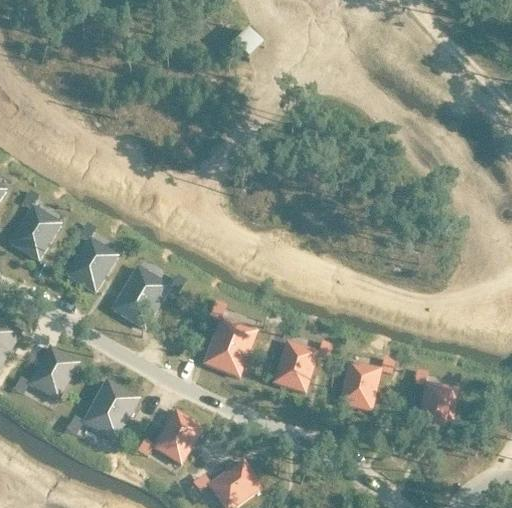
[(33,206),(11,242),(38,259),(61,223),(33,206)]
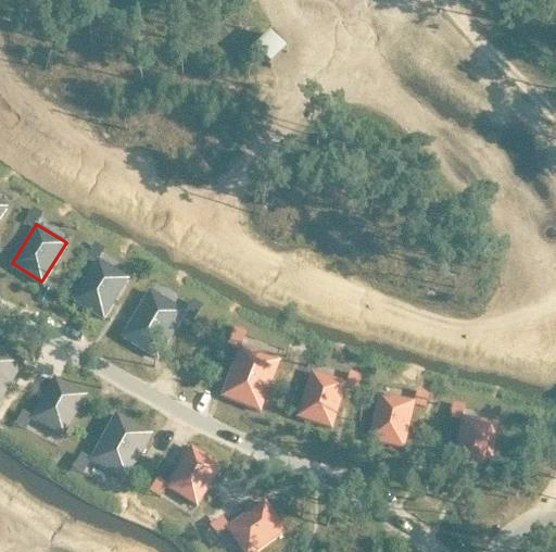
[(98,259),(74,298),(103,317),(128,278),(98,259)]
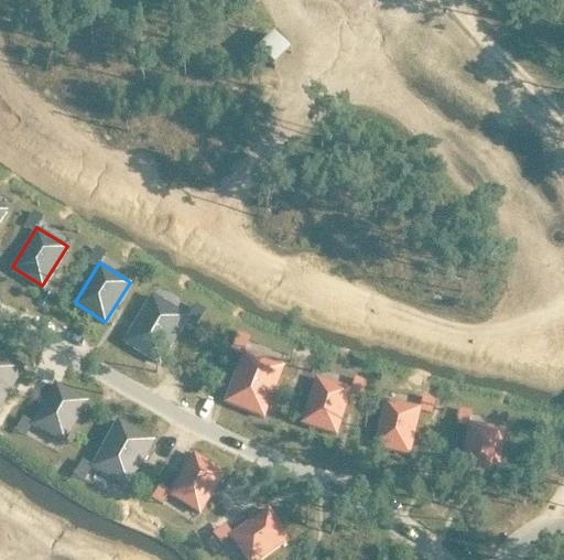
[(160,362),(187,315),(152,293),(125,340),(160,362)]
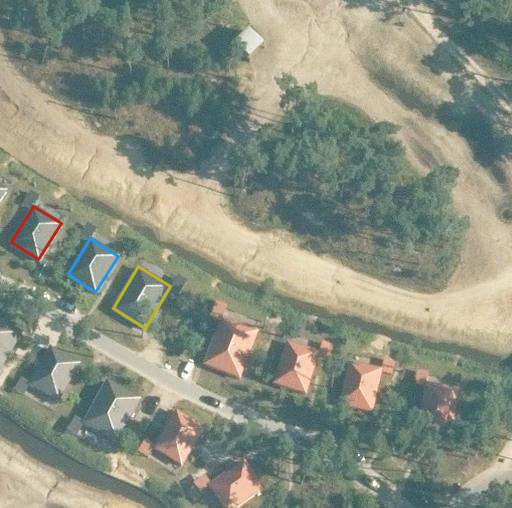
[(222,317),(204,363),(240,377),(257,331),(222,317)]
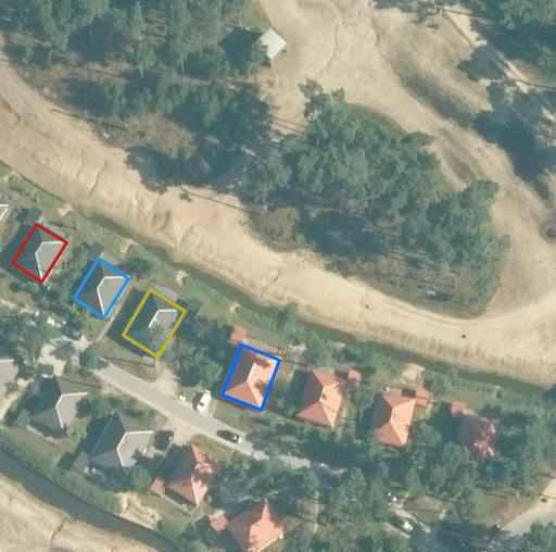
[(0,347),(0,401),(23,360),(0,347)]
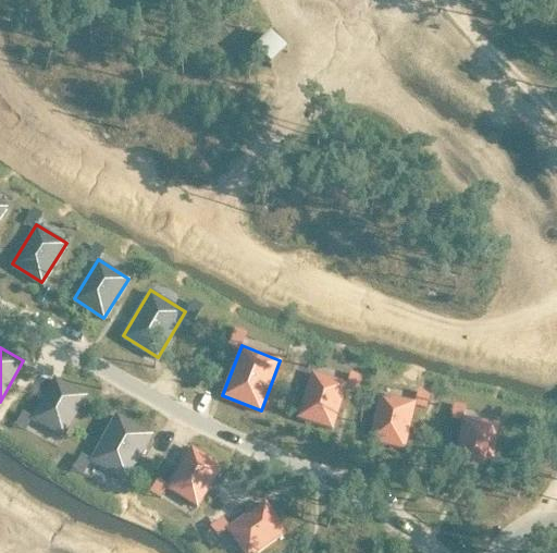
[(312,371),(298,416),(332,427),(346,382),(312,371)]
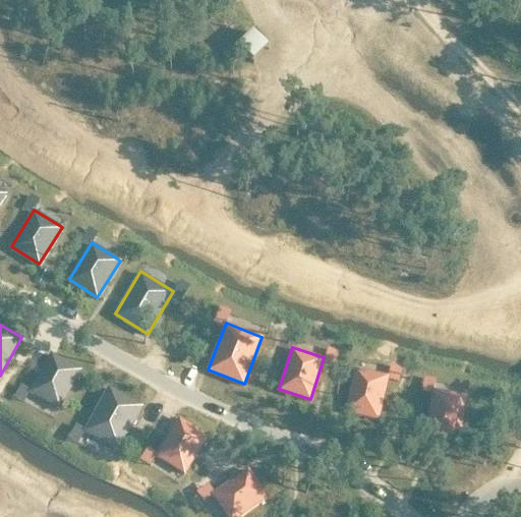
[(60,406),(80,368),(52,352),(31,390),(60,406)]
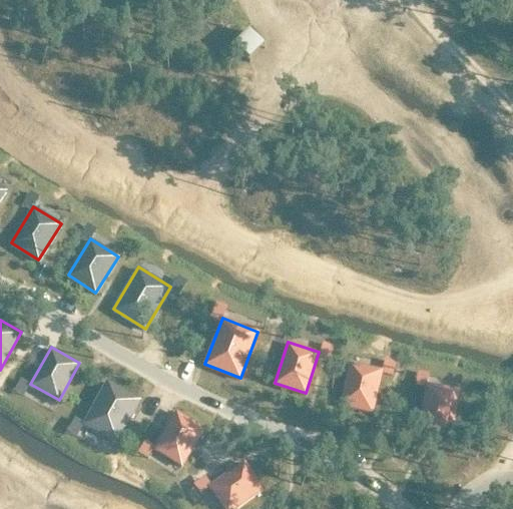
[(350,363),(341,404),(373,411),(382,370),(350,363)]
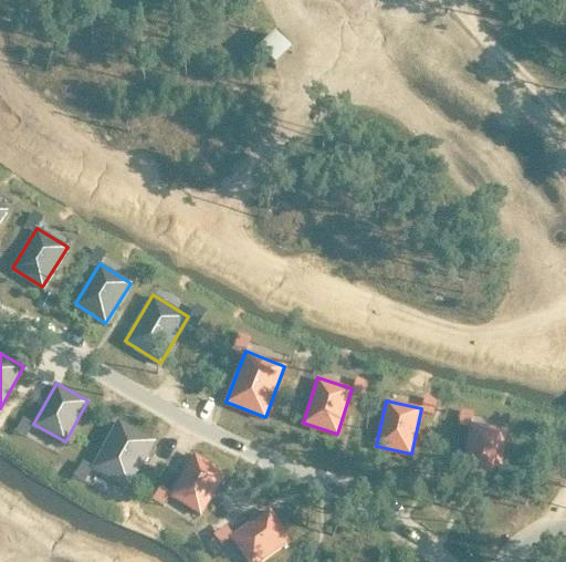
[(118,419),(93,467),(129,487),(155,439),(118,419)]
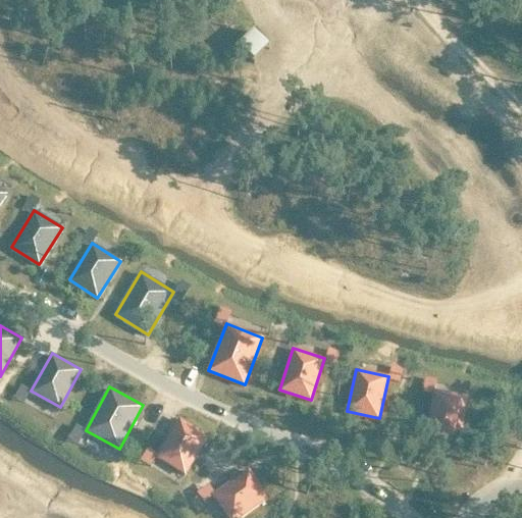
[(434,391),(426,433),(460,439),(468,397),(434,391)]
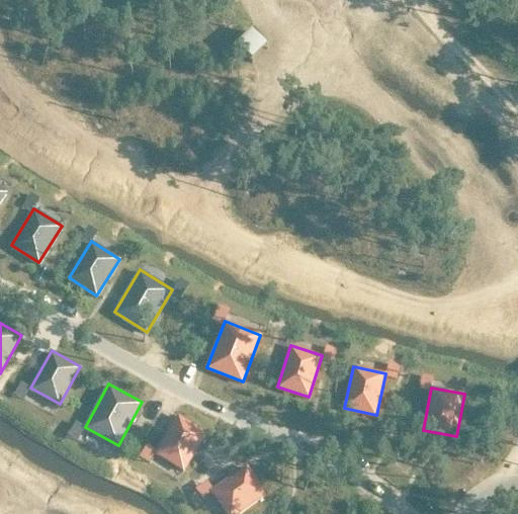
[(183,468),(206,432),(178,415),(156,451),(183,468)]
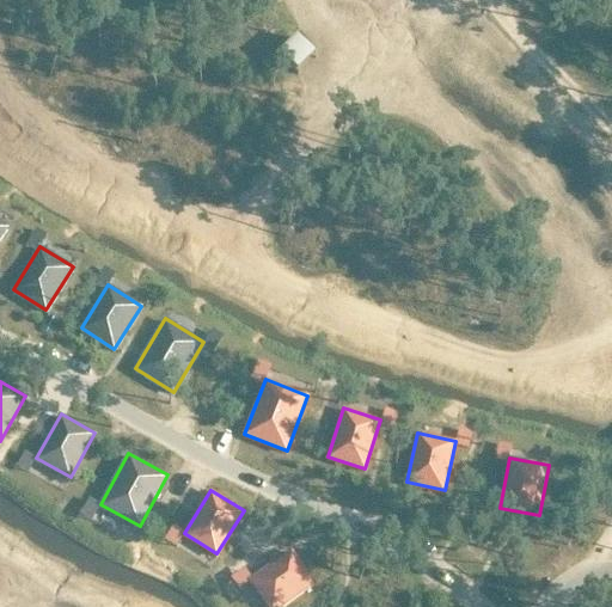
[(269,606),(277,606),(314,582),(292,550),(250,580),(269,606)]
